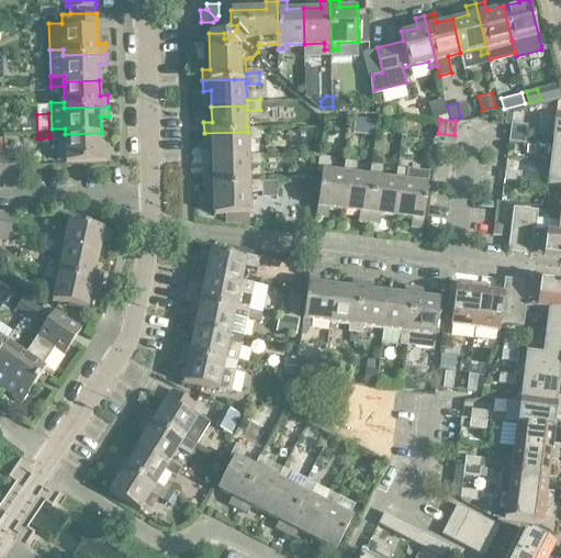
[(512,121),(511,130),(527,132),(528,123),(512,121)]
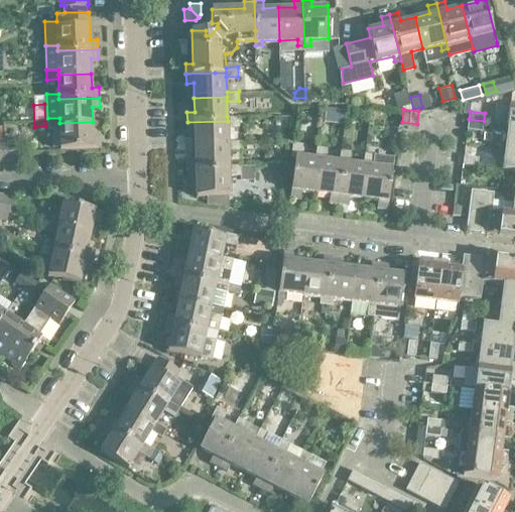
[(239,116),(227,116),(228,121),(187,122),(187,132),(195,131),(196,146),(228,145),(228,140),(228,125),(240,125),(239,116)]
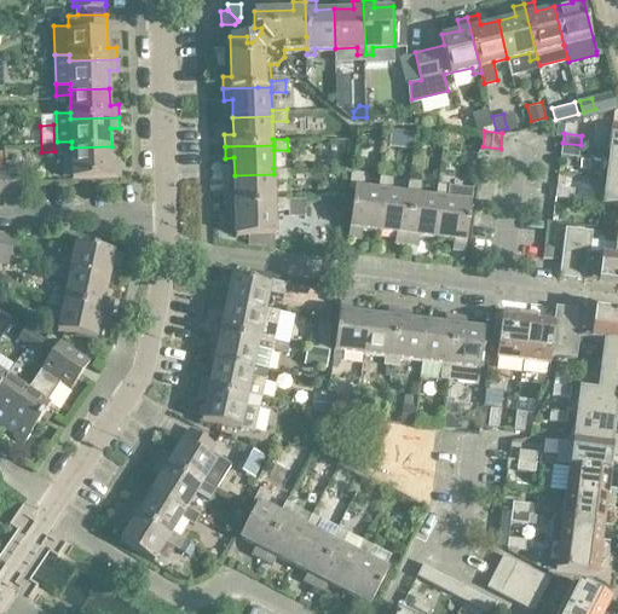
[(121,175),(120,162),(111,163),(111,146),(71,148),(71,142),(57,142),(57,154),(71,152),(73,177),(121,175)]
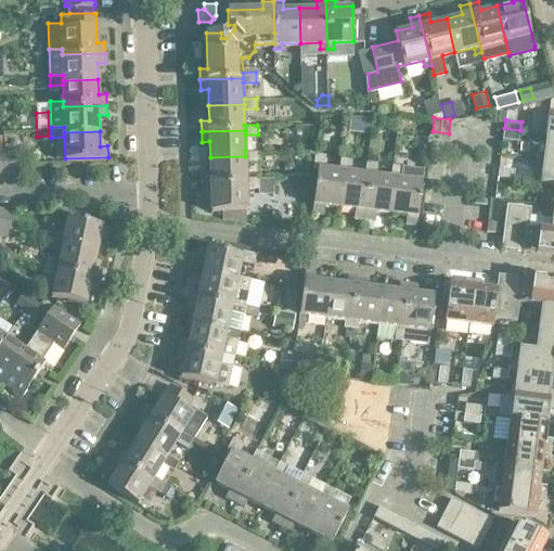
[(520,130),(504,128),(503,137),(519,139),(520,130)]
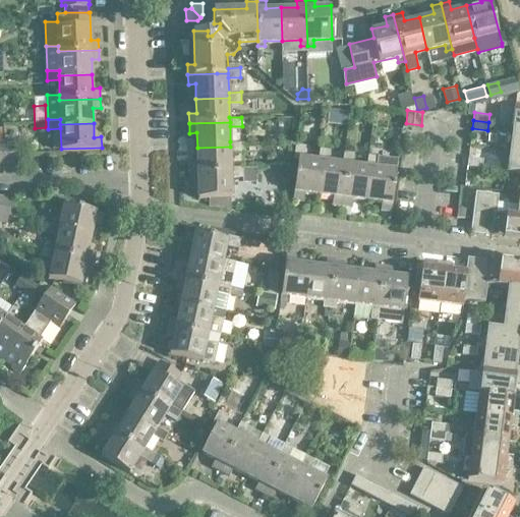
[(519,125),(513,124),(510,146),(519,147),(519,125)]
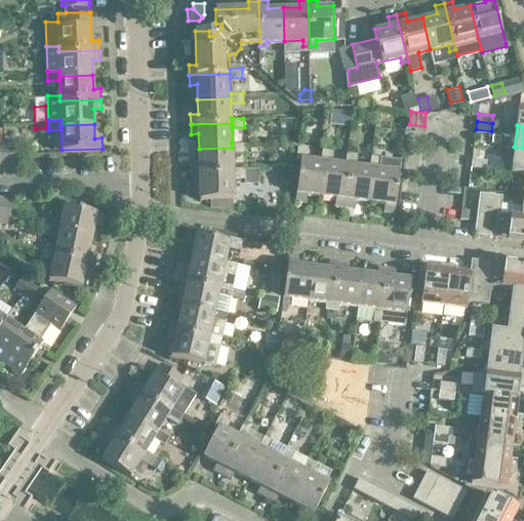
[(395,152),(397,136),(378,135),(376,151),(395,152)]
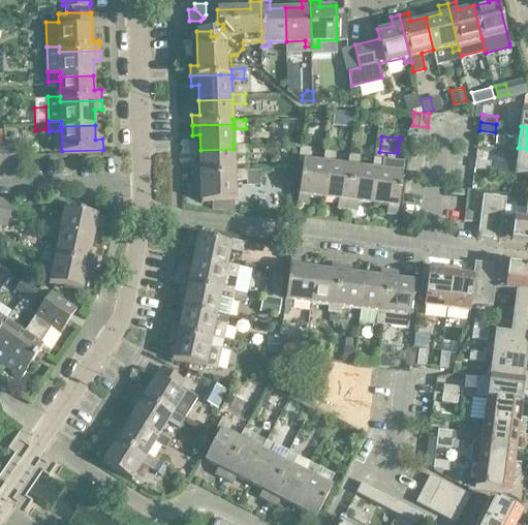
[(4,143),(5,167),(18,166),(17,143),(4,143)]
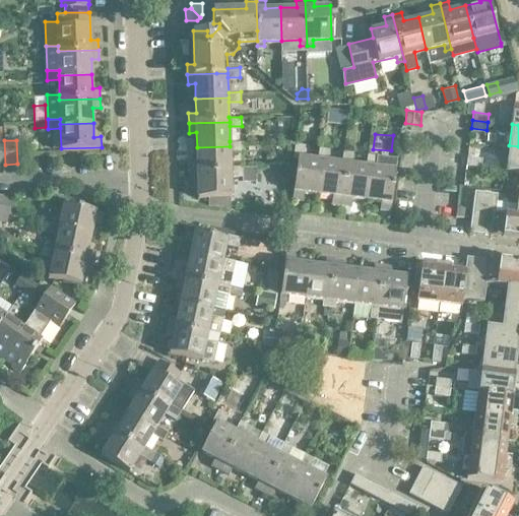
[(242,141),(230,141),(230,146),(197,147),(197,162),(190,162),(190,172),(231,171),(231,166),(231,150),(242,150),(242,141)]
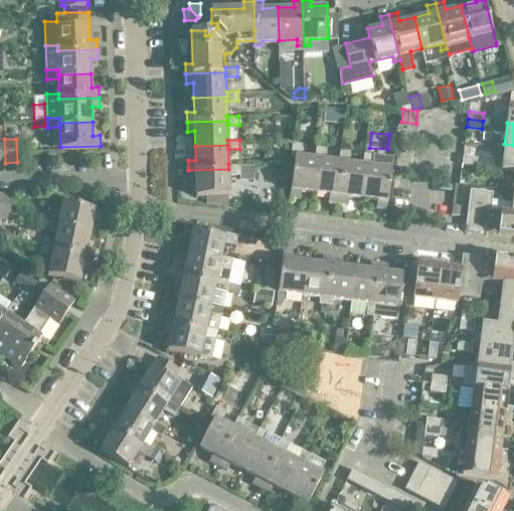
[(295,155),(290,194),(301,196),(302,188),(316,190),(320,158),(315,157),(301,156),(302,144),(293,142),(292,154),(295,155)]
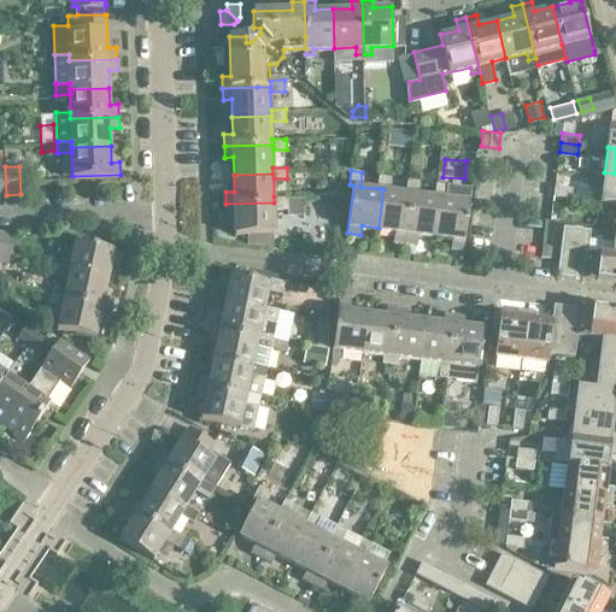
[(615,174),(604,172),(600,200),(615,201),(615,174)]
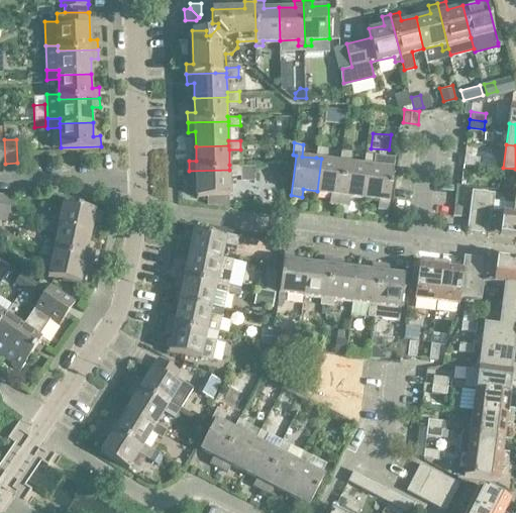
[(345,162),(340,161),(326,160),(327,147),(318,146),(316,158),(321,159),(317,191),(331,193),(330,200),(340,201),(345,162)]
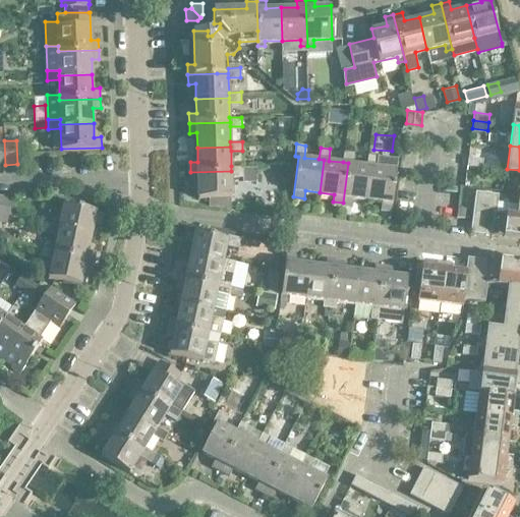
[(372,166),(367,165),(352,164),(354,152),(345,151),(343,162),(348,163),(343,203),(353,204),(354,196),(368,198),(372,166)]
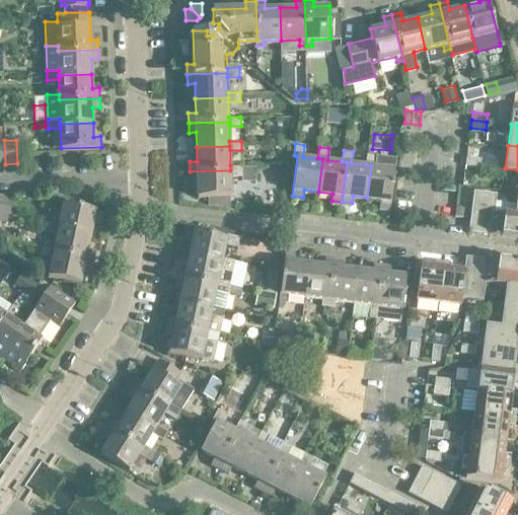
[(368,152),(366,164),(371,165),(367,198),(381,200),(380,207),(390,208),(395,168),(397,156),(368,152)]
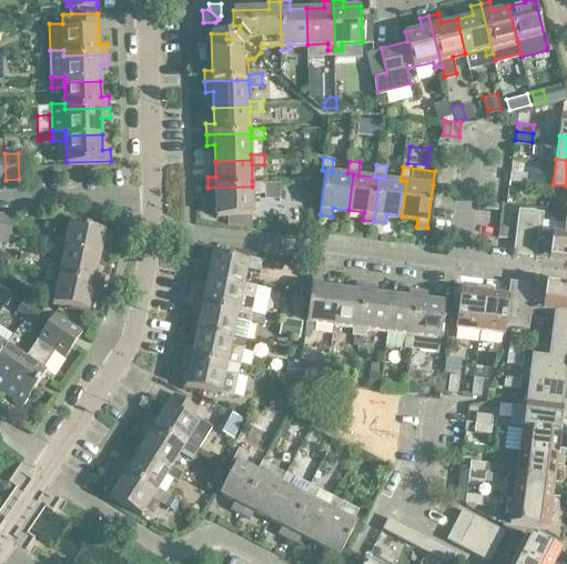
[(510,170),(509,179),(526,181),(528,171),(510,170)]
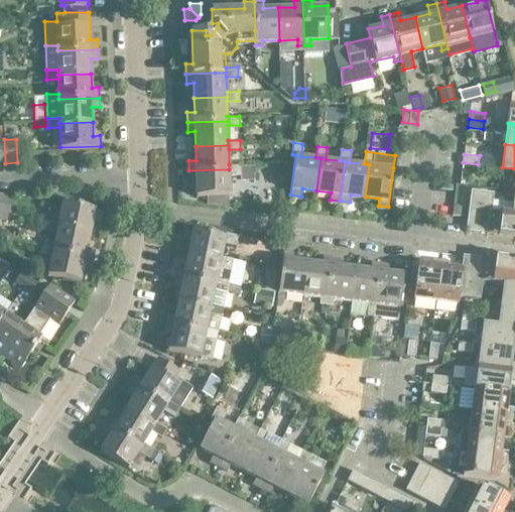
[(483,154),(482,164),(495,166),(496,155),(483,154)]
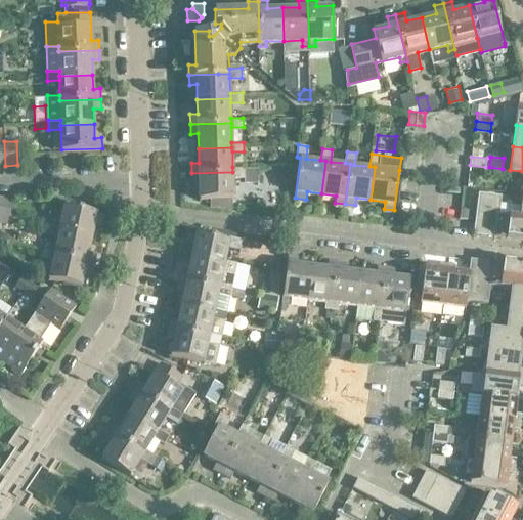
[(200,182),(200,198),(233,197),(232,176),(245,176),(245,166),(232,167),(232,172),(191,173),(192,183),(200,182)]
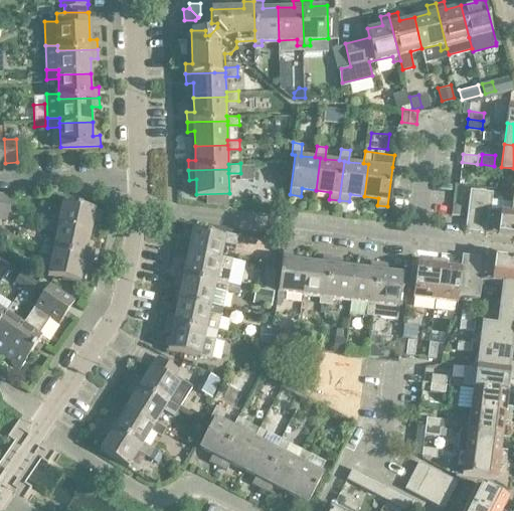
[(262,188),(251,172),(233,183),(242,199),(262,188)]
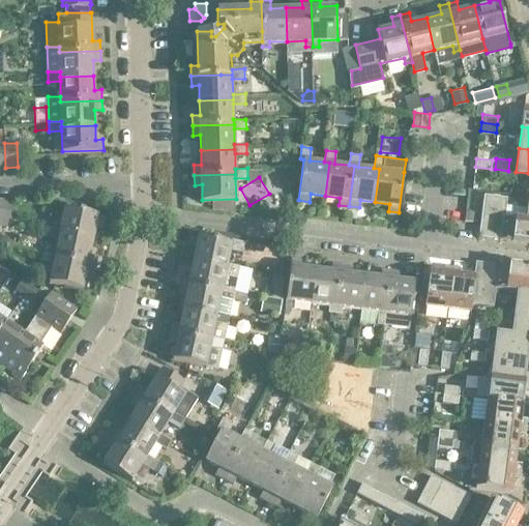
[(528,196),(526,217),(505,214),(507,196),(485,194),(479,235),(528,241),(528,196)]
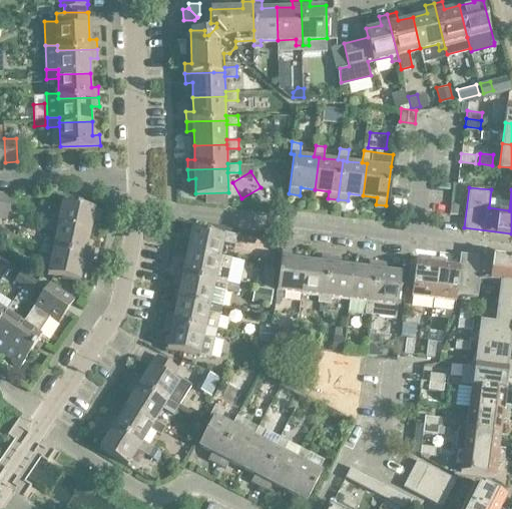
[(0,190),(0,215),(7,217),(12,193),(0,190)]
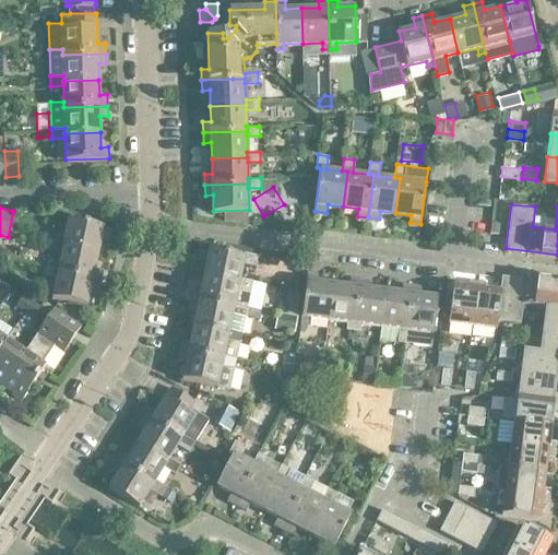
[(64,240),(63,244),(98,251),(102,237),(109,238),(111,227),(69,219),(68,224),(64,240)]
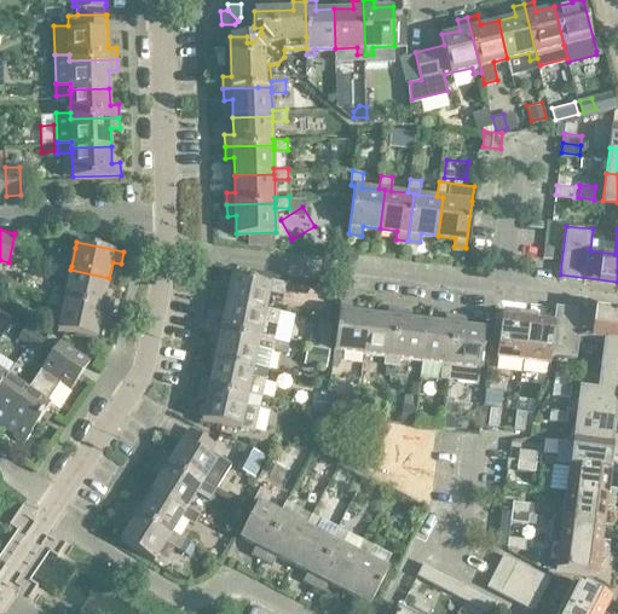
[(111,308),(114,297),(105,296),(109,278),(70,270),(71,266),(57,262),(55,273),(69,276),(65,294),(64,299),(111,308)]
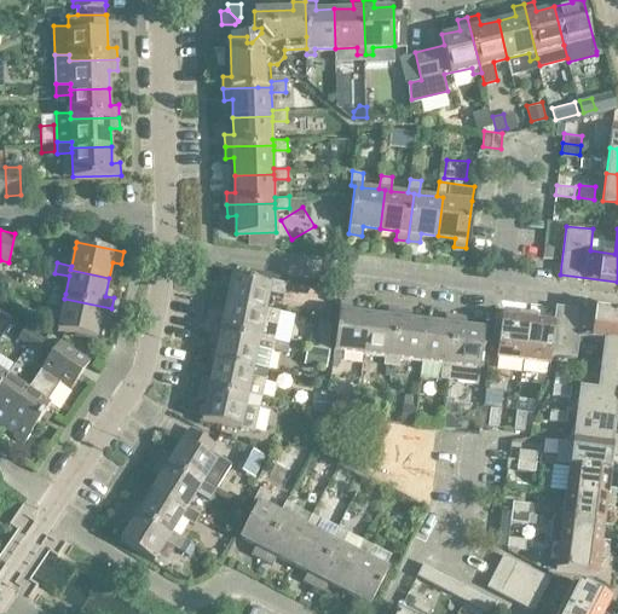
[(221,285),(230,288),(226,303),(265,312),(266,307),(270,289),(283,293),(286,282),(271,278),(271,283),(224,273),(221,285)]
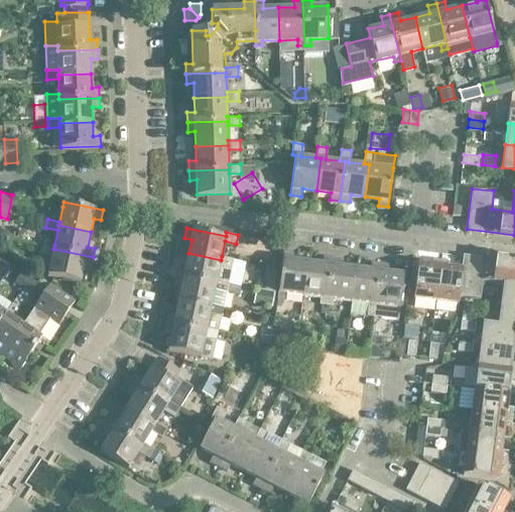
[(48,274),(81,280),(84,266),(91,267),(93,257),(53,249),(54,245),(42,242),(40,251),(52,254),(48,274)]
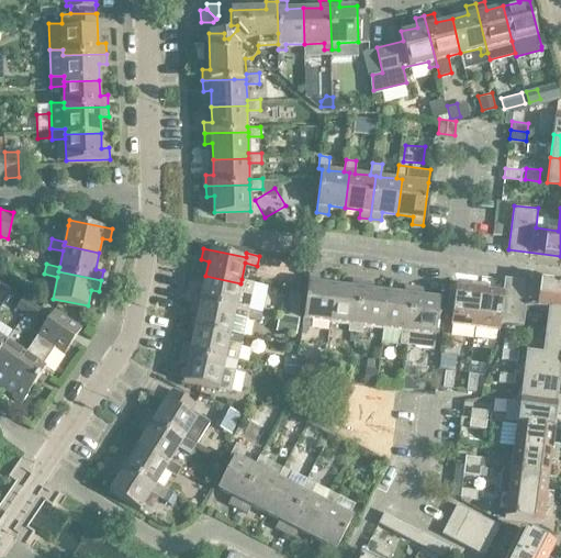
[(311,324),(311,317),(331,320),(335,285),(318,282),(320,274),(310,272),(303,323),(311,324)]
